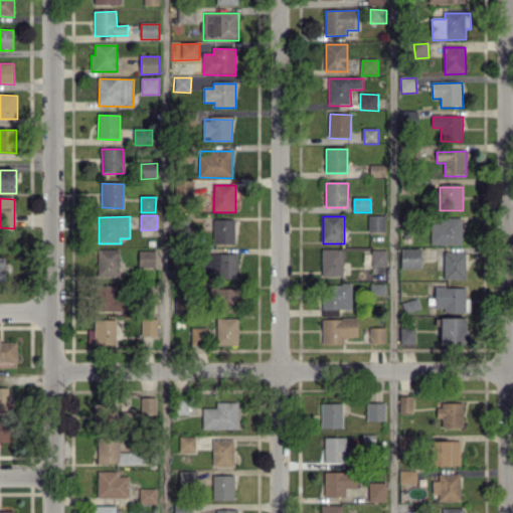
[(386,217),(369,217),(369,233),(385,233),(386,217)]
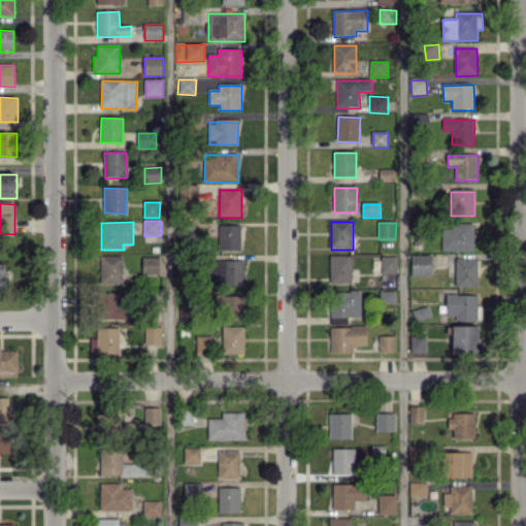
[(442,253),(474,252),(473,225),(452,225),(452,230),(442,230),(442,253)]
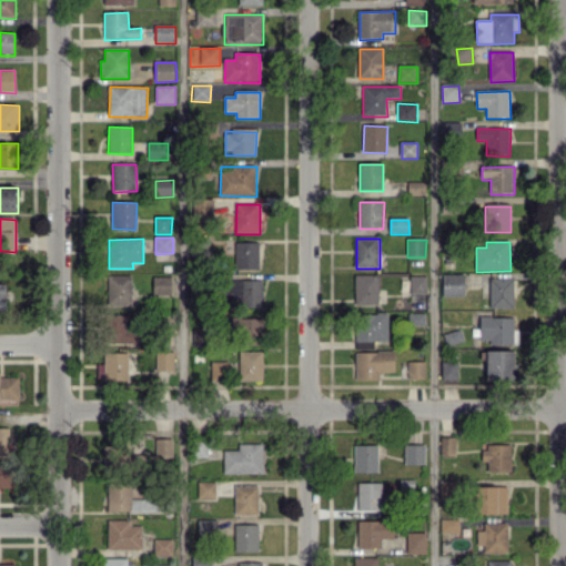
[(236,271),(260,271),(260,243),(236,243),(236,271)]
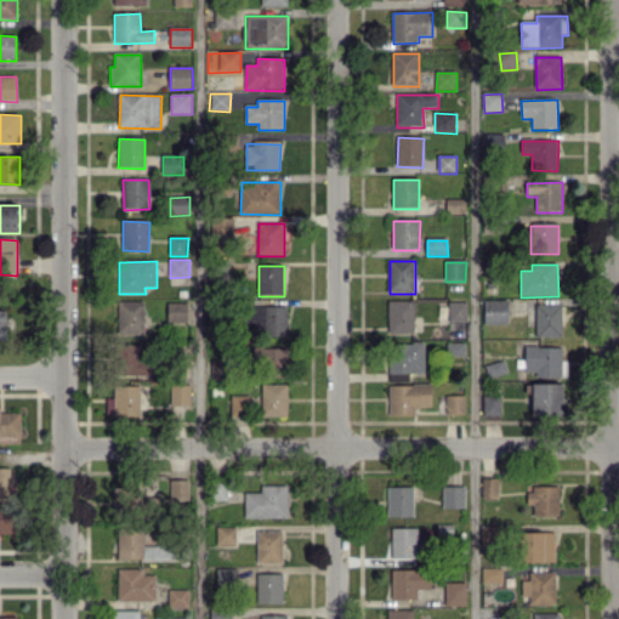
[(509,301),(486,302),(486,327),(509,325),(509,301)]
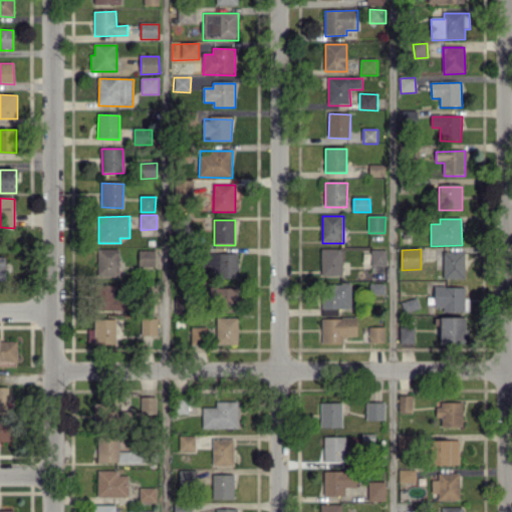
[(120,277),(119,250),(96,251),(97,278),(120,277)]
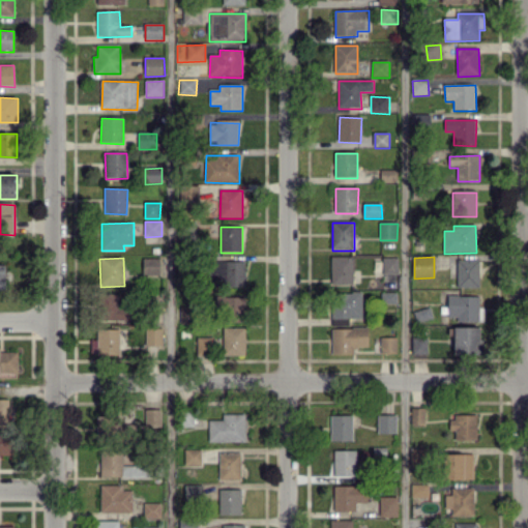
[(354,258),(332,258),(331,286),(354,286),(354,258)]
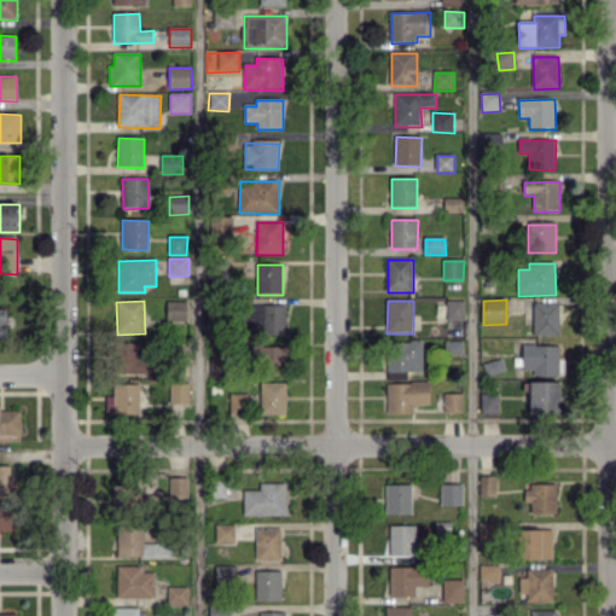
[(189,323),(187,302),(168,303),(168,323),(189,323)]
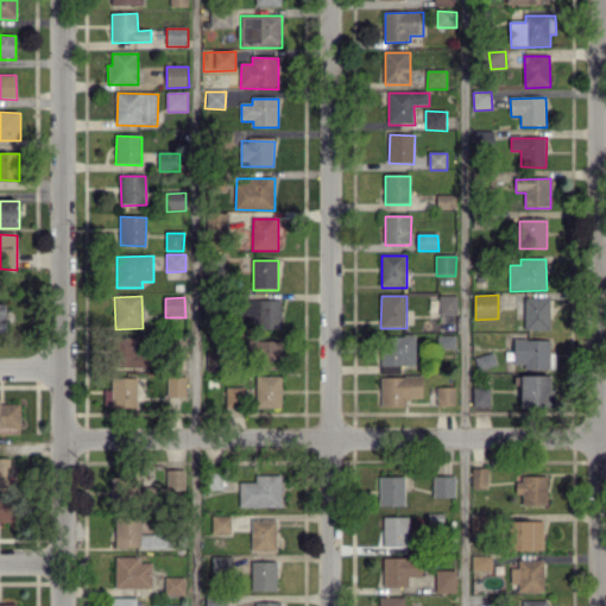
[(458,297),(440,297),(441,329),(459,329),(458,297)]
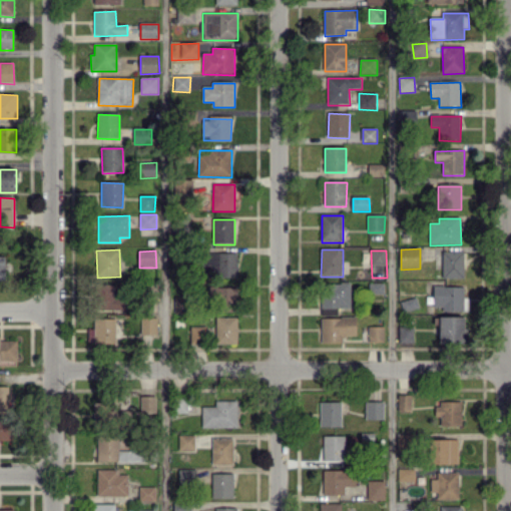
[(465,280),(464,252),(443,252),(443,280),(465,280)]
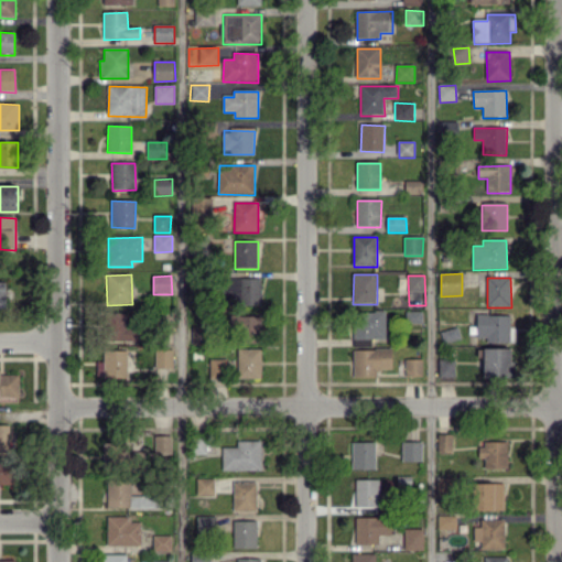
[(225,305),(261,306),(261,280),(225,279),(225,305)]
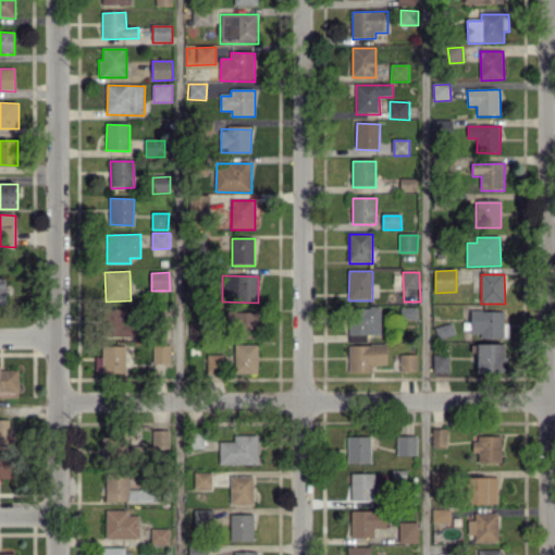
[(381,308),(349,309),(350,336),(382,335),(381,308)]
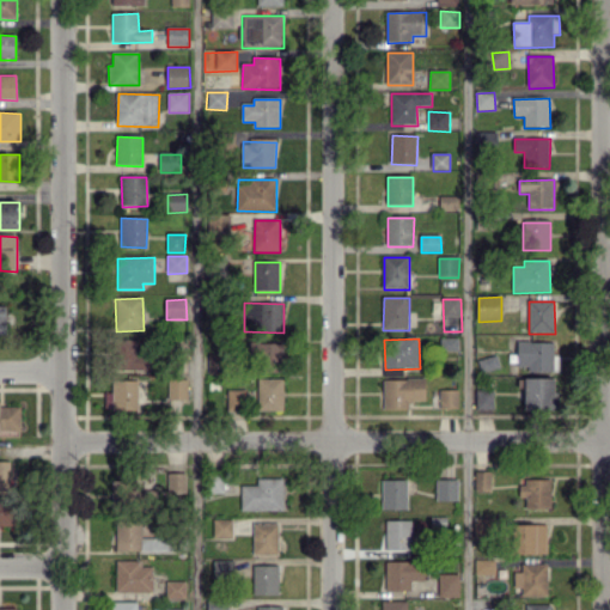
[(459,352),(459,340),(441,340),(443,353),(459,352)]
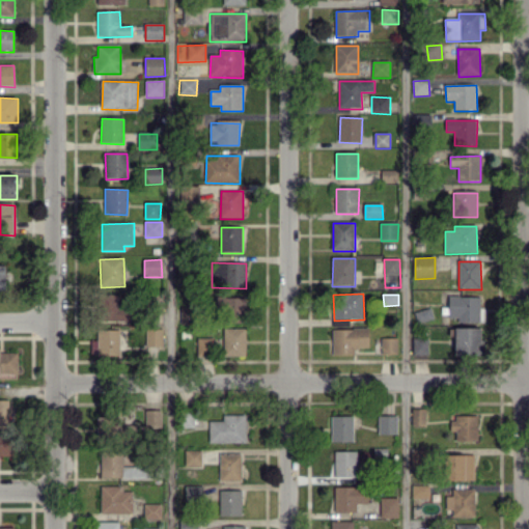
[(133,323),(133,308),(120,307),(120,296),(101,296),(100,322),(133,323)]
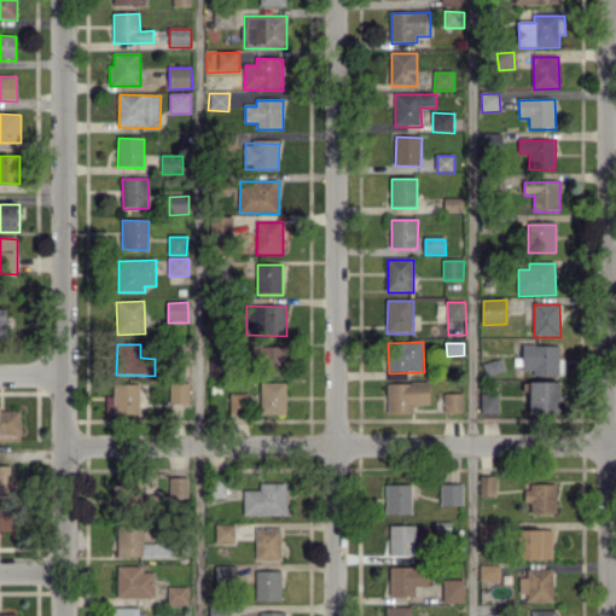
[(561,375),(559,347),(534,348),(534,376),(561,375)]
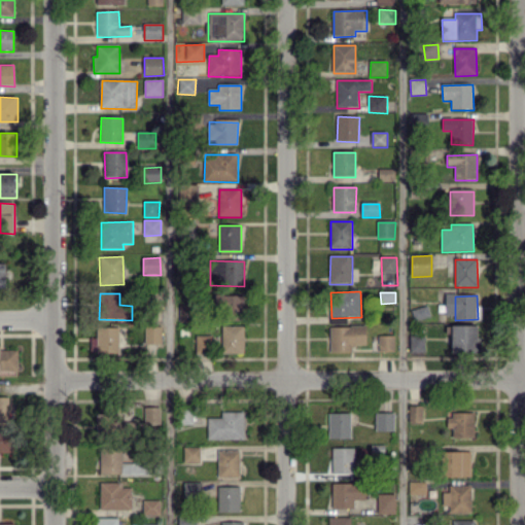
[(246,320),(246,296),(225,296),(224,320),(246,320)]
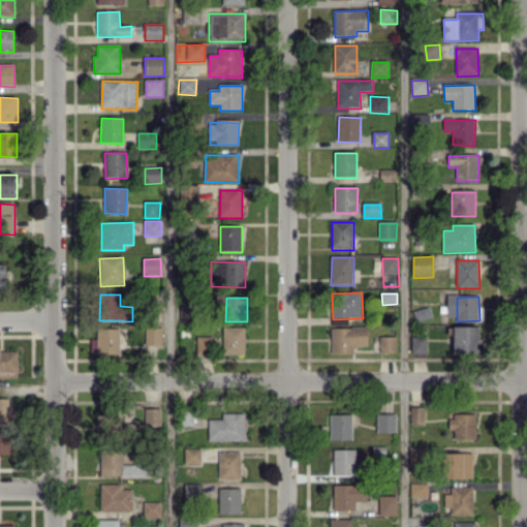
[(191,324),(192,308),(181,307),(181,323),(191,324)]
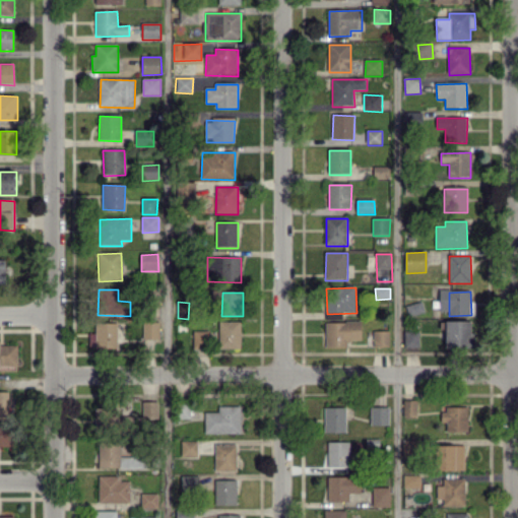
[(242,349),(241,322),(219,322),(219,349),(242,349)]
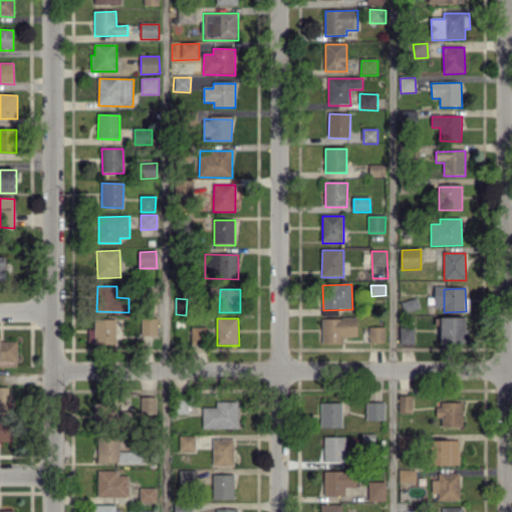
[(441,345),(466,345),(466,319),(442,318),(441,345)]
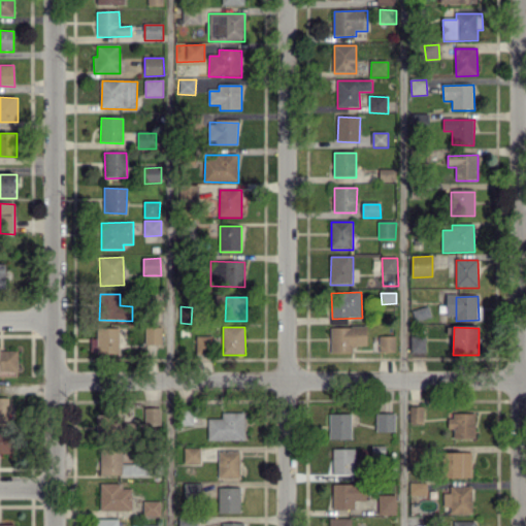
[(145,346),(162,346),(163,328),(146,328),(145,346)]
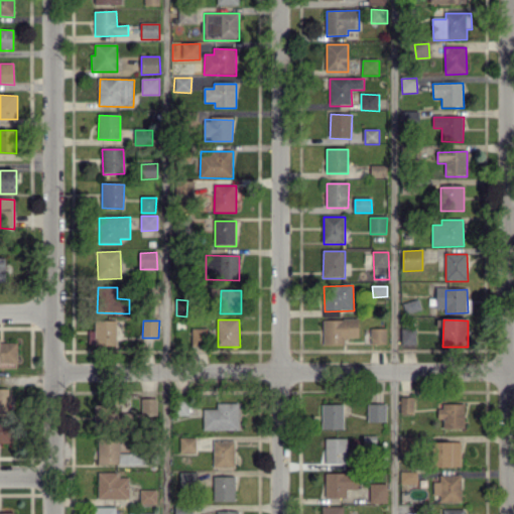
[(359,320),(324,320),(325,346),(346,346),(346,339),(359,339),(359,320)]
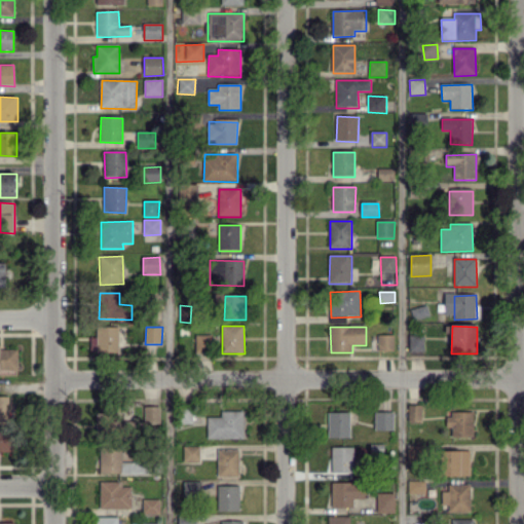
[(119,329),(98,328),(98,339),(91,339),(91,352),(119,353),(119,329)]
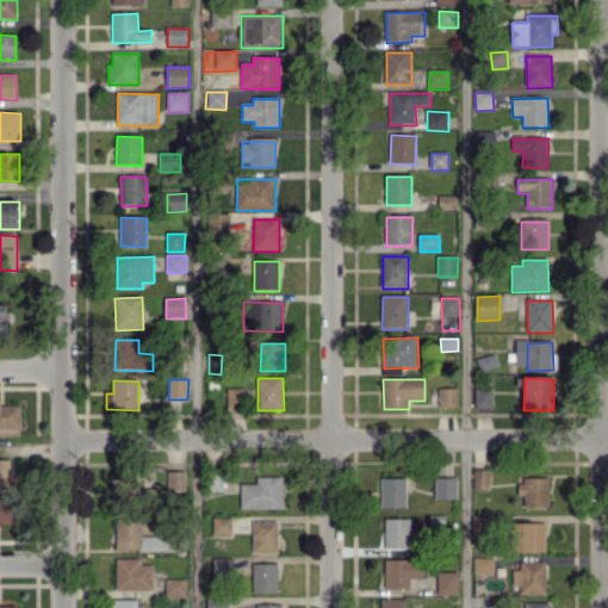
[(227,410),(243,411),(244,390),(228,390),(227,410)]
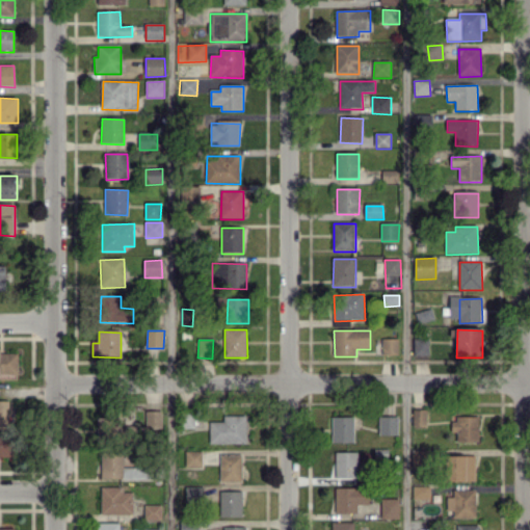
[(399,340),(382,340),(383,356),(399,355),(399,340)]
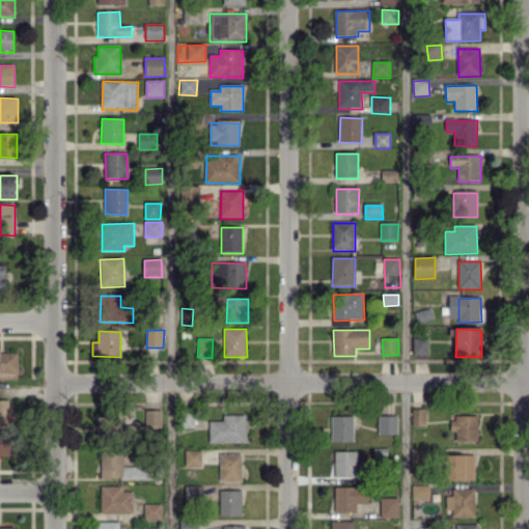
[(429,339),(414,339),(414,357),(429,356),(429,339)]
